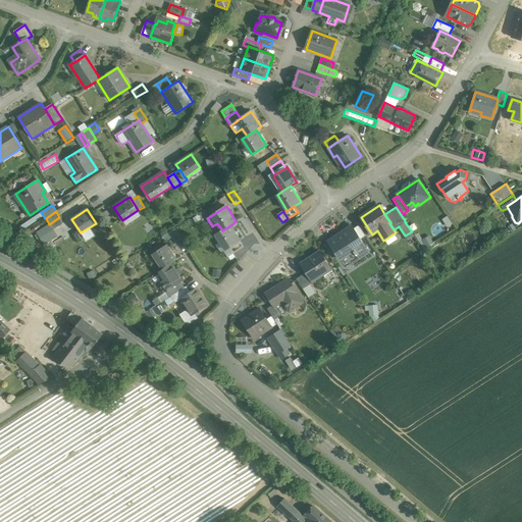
[(59,217),(49,224),(53,230),(63,223),(59,217)]
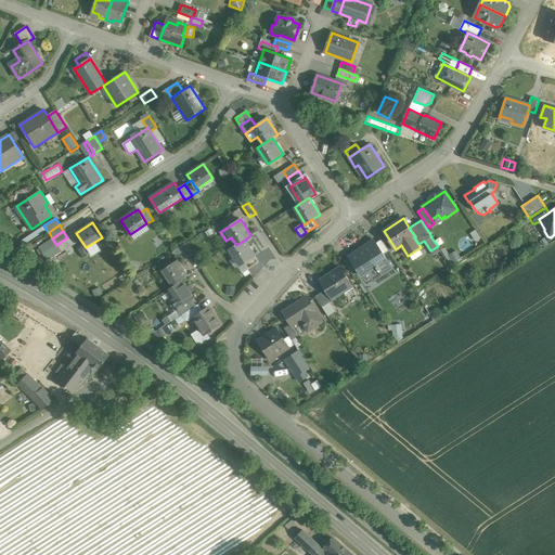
[(245,240),(236,245),(230,249),(241,266),(244,263),(255,256),(245,240)]
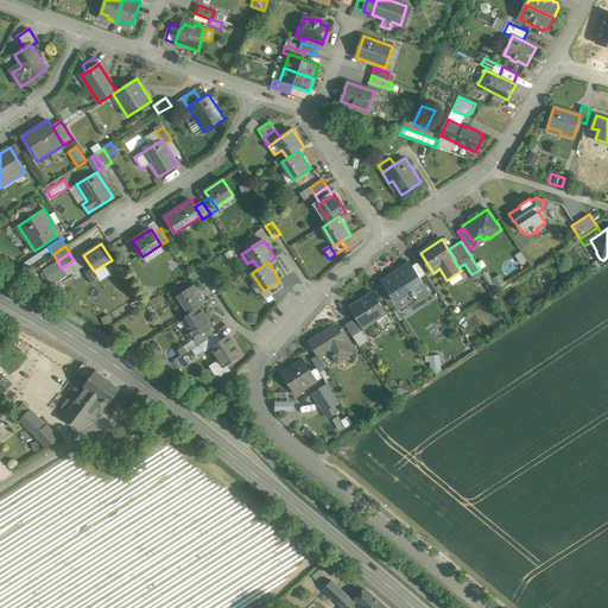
[(426,274),(418,263),(412,266),(419,277),(420,279),(426,274)]
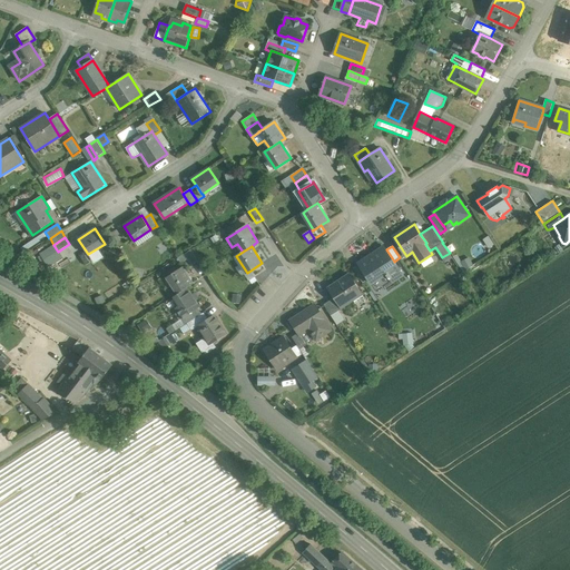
[(190,249),(184,254),(192,265),(198,261),(190,249)]
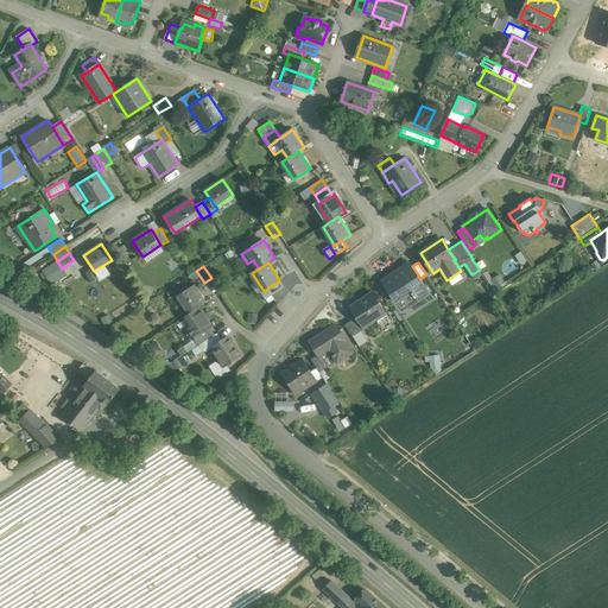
[(404,267),(382,282),(396,302),(412,291),(413,292),(412,293),(416,299),(417,298),(418,301),(430,293),(420,279),(419,277),(412,280),(404,267)]
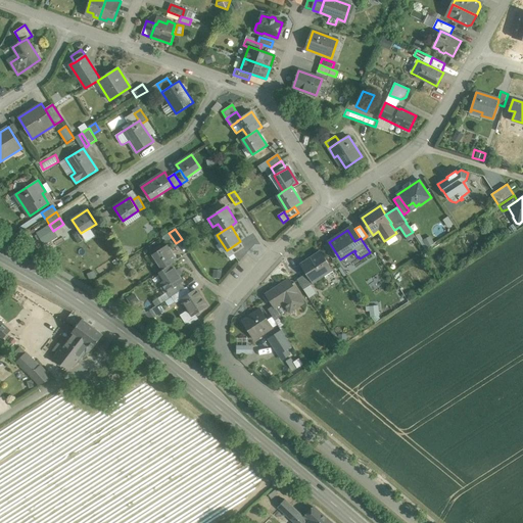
[(430,235),(420,240),(425,248),(435,243),(430,235)]
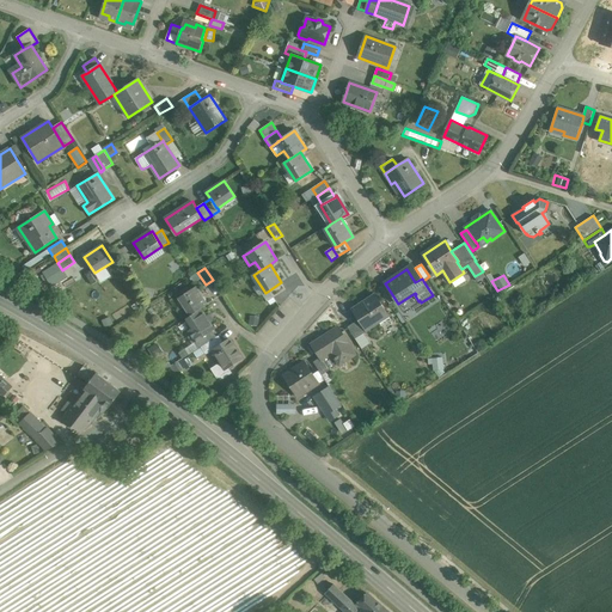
[(281,282),(269,291),(274,298),(286,289),(281,282)]
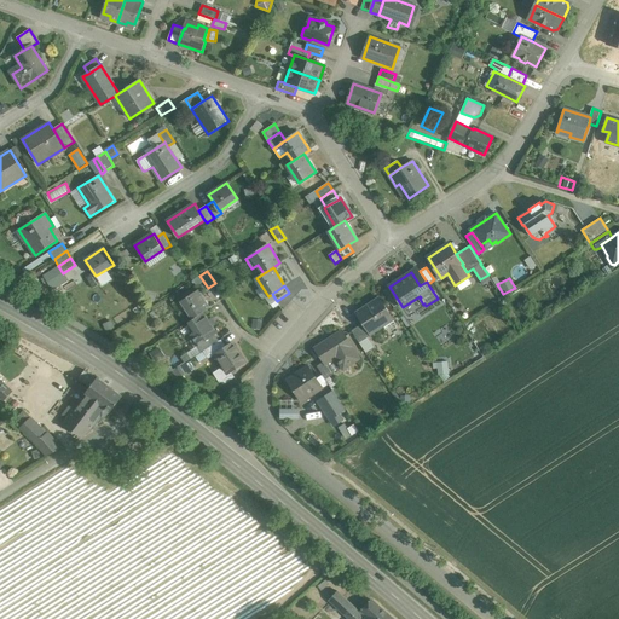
[(209,308),(198,290),(181,301),(194,319),(203,312),(209,308)]
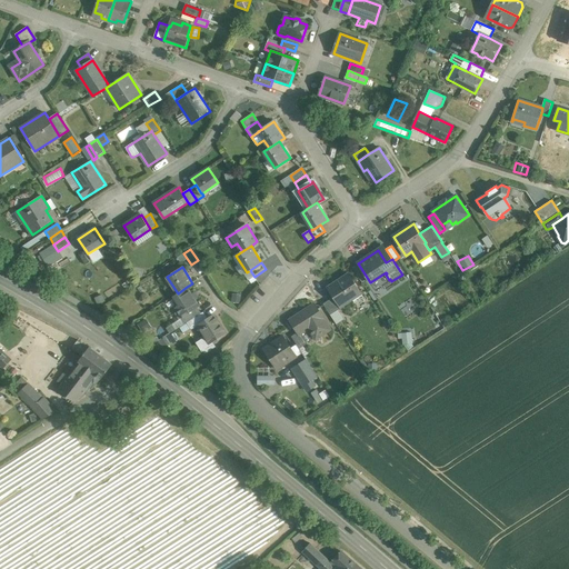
[(349,273),(328,288),(335,297),(341,308),(341,307),(362,293),(349,273)]
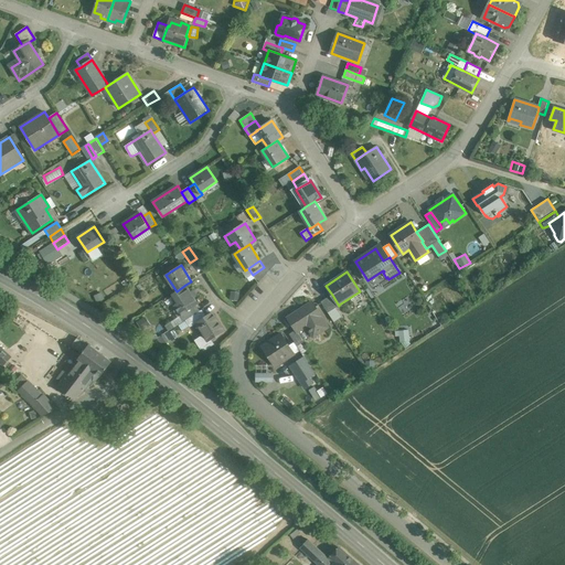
[(195,300),(185,285),(177,291),(172,295),(178,304),(174,306),(177,309),(173,311),(178,318),(180,316),(196,306),(194,301),(195,300)]
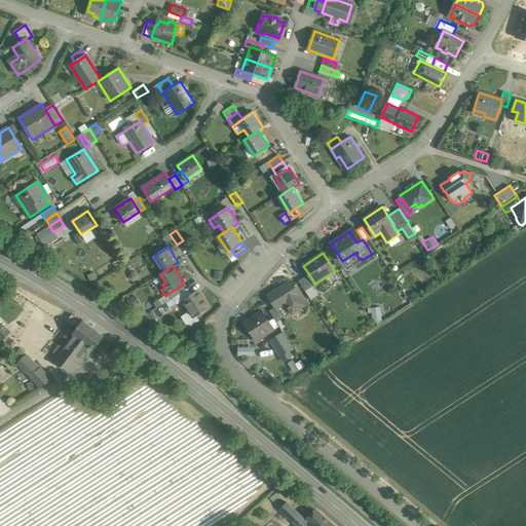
[(316,285),(315,284),(315,285),(309,274),(299,280),(306,292),(312,287),(316,285)]
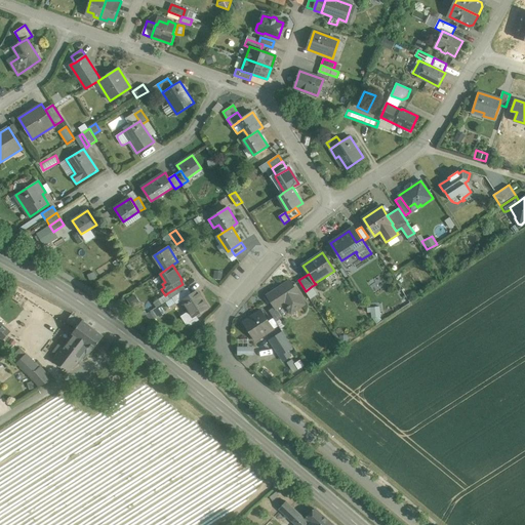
[(290,281),(268,295),(275,307),(276,309),(277,309),(285,303),(291,313),(306,305),(290,281)]
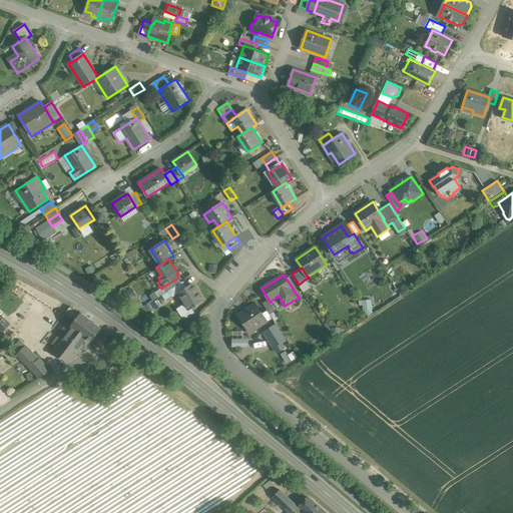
[(178,278),(163,287),(167,292),(168,291),(181,283),(178,278)]
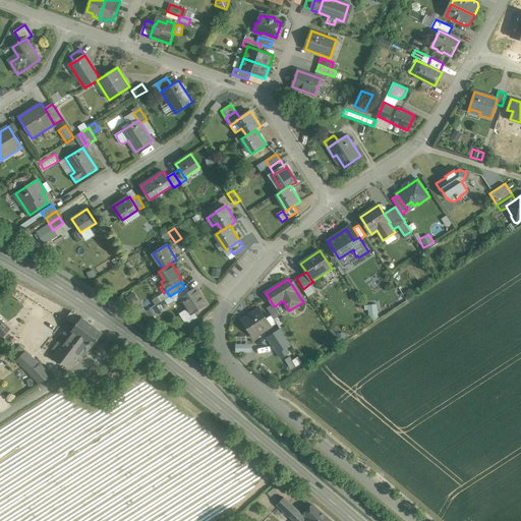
[(309,284),(303,289),(308,297),(315,293),(309,284)]
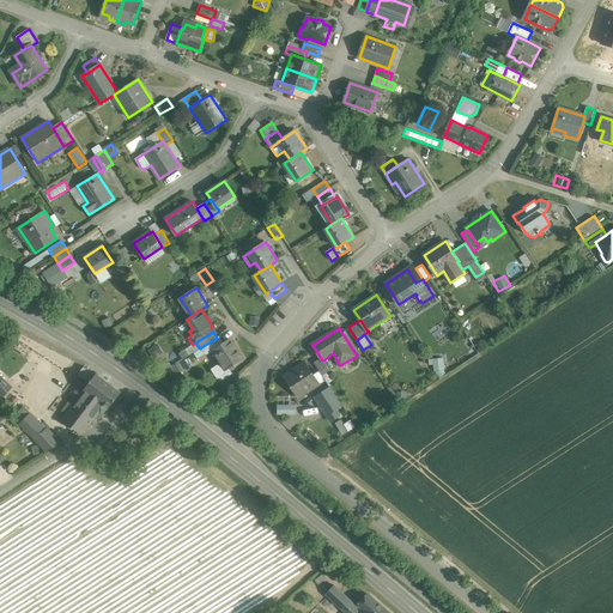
[(217,338),(201,347),(206,356),(214,351),(224,344),(219,335),(217,338)]
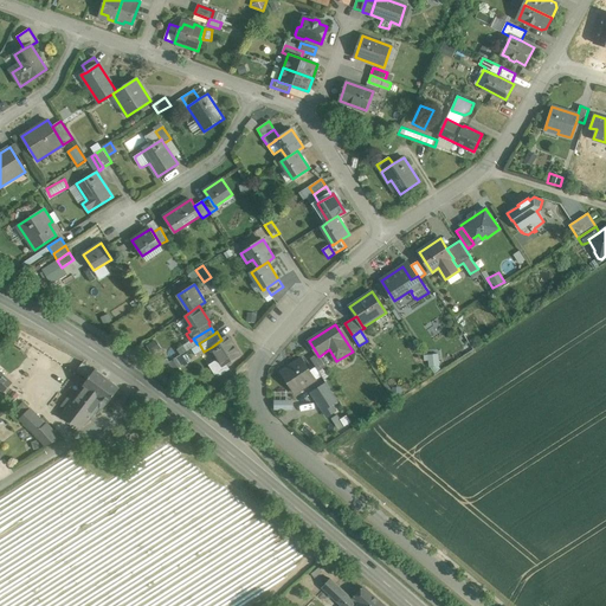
[(221,340),(212,347),(224,366),(240,355),(227,335),(221,340)]
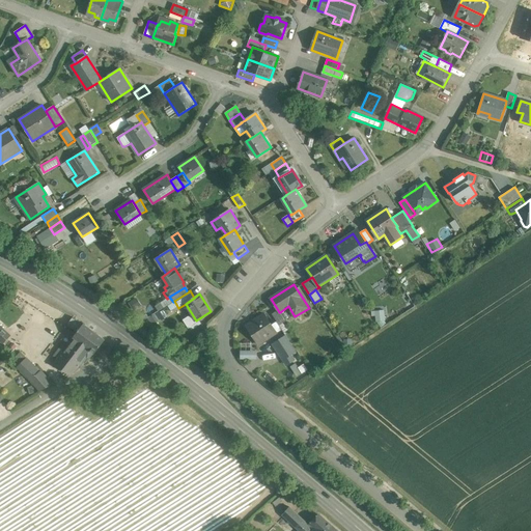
[(385,309),(374,310),(374,324),(386,323),(385,309)]
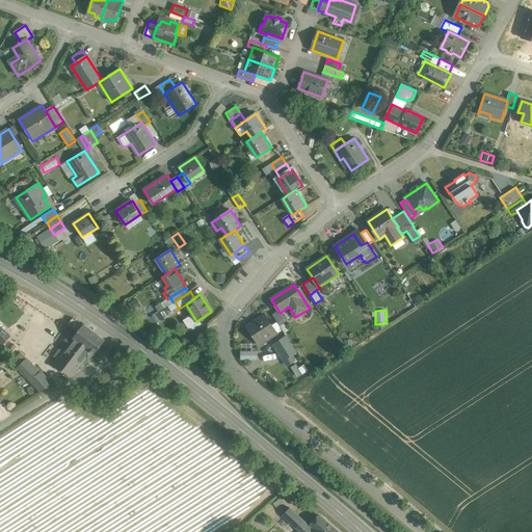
[(281,313),(280,313),(278,311),(272,315),(281,326),(287,322),(281,313)]
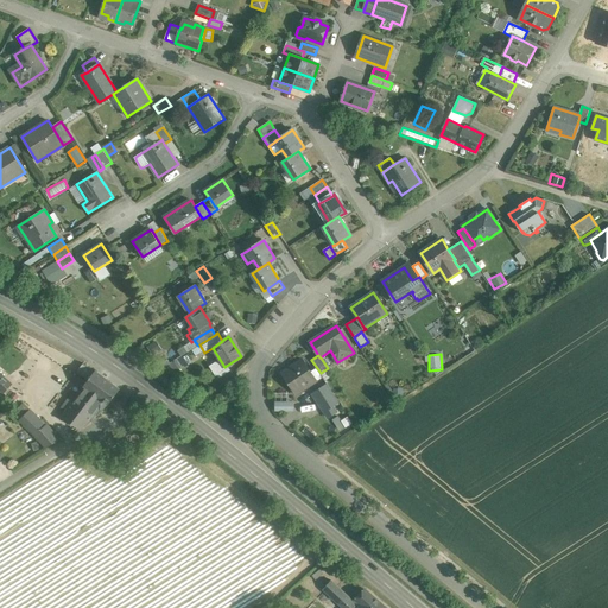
[(183,356),(171,362),(175,369),(187,363),(183,356)]
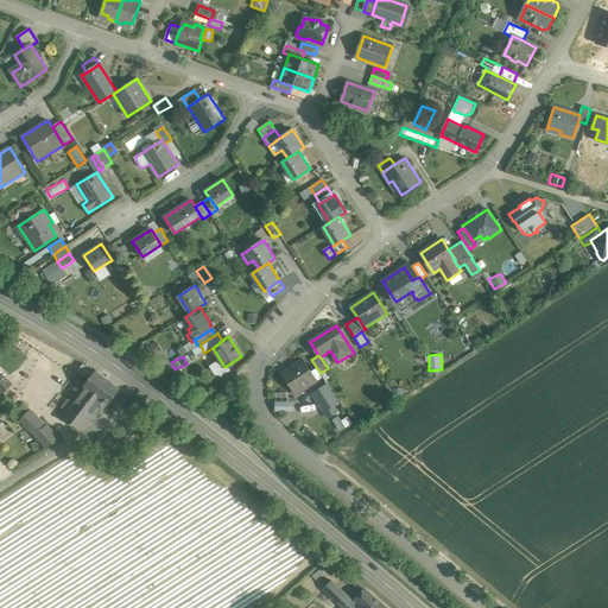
[(303,359),(282,373),(297,396),(317,381),(303,359)]
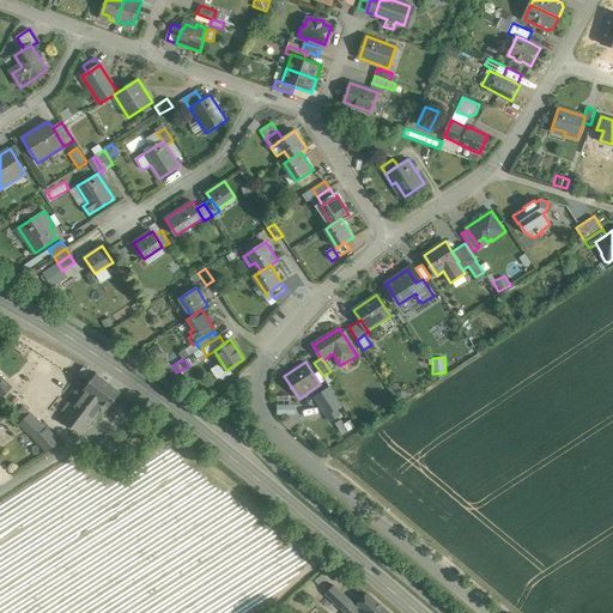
[(121,393),(97,374),(96,376),(84,366),(78,375),(90,384),(85,390),(109,408),(121,393)]
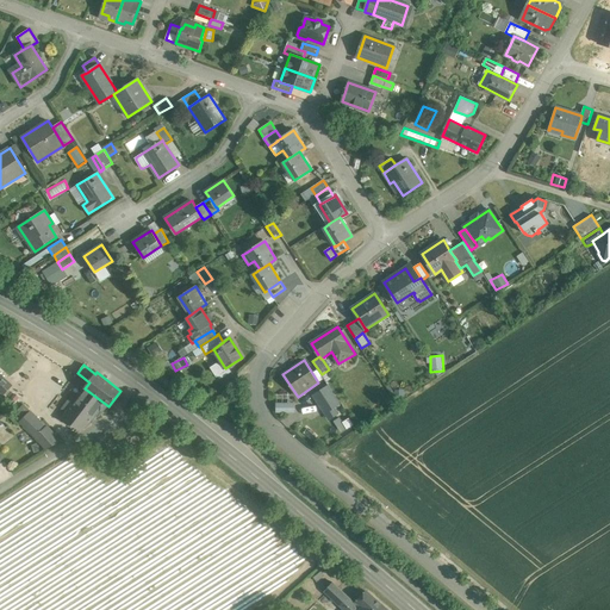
[(0,378),(0,392),(2,396),(10,387),(0,378)]
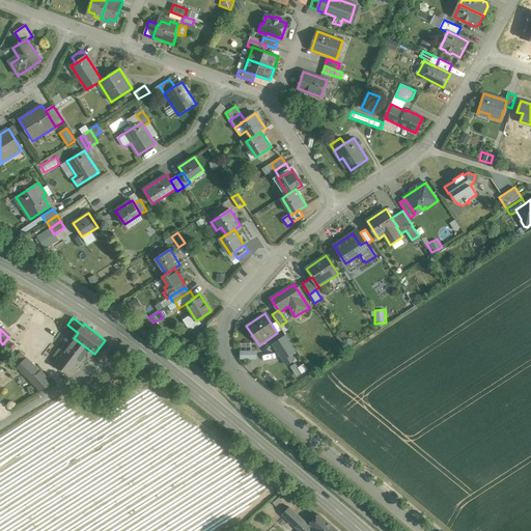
[(284,336),(276,342),(283,353),(291,346),(284,336)]
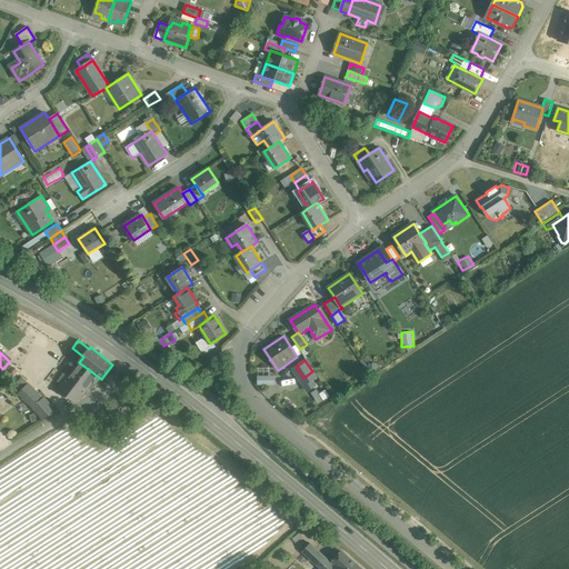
[(101,379),(79,362),(58,389),(73,401),(83,395),(90,387),(92,389),(101,379)]
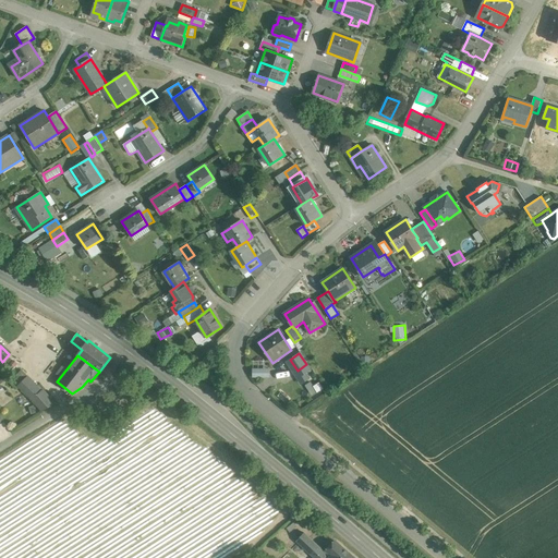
[(253,377),(270,376),(269,367),(264,367),(264,360),(252,361),(253,377)]
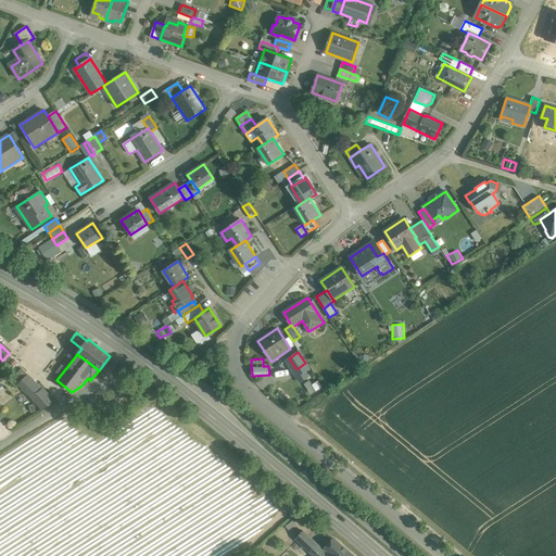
[(37,386),(21,369),(16,374),(23,380),(17,384),(32,399),(42,411),(54,403),(38,384),(37,386)]
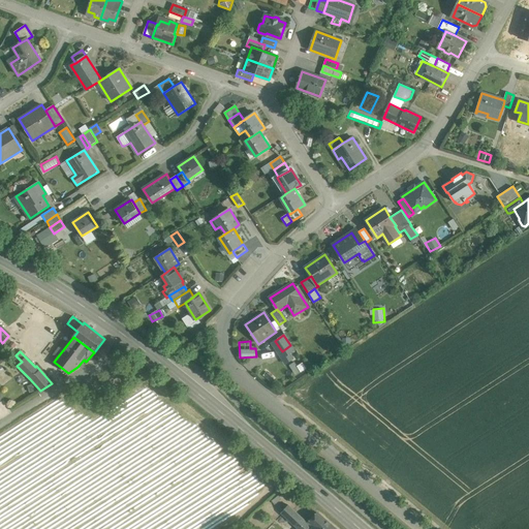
[(302,360),(289,367),(293,375),(307,368),(302,360)]
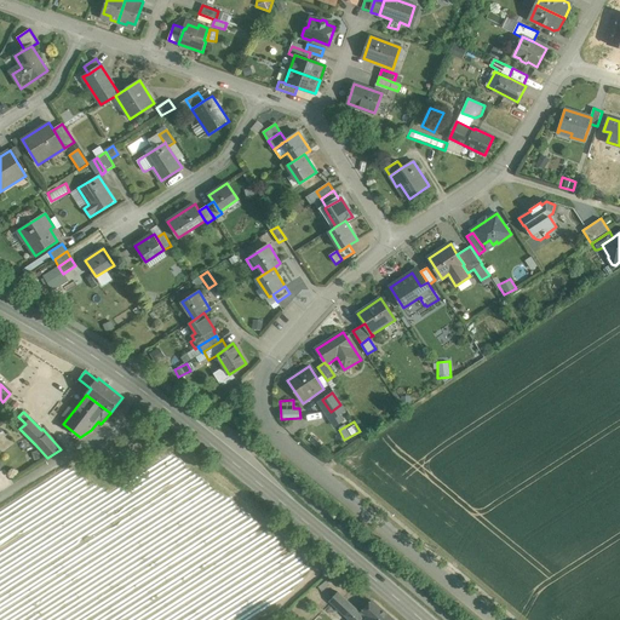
[(357,619),(363,615),(338,592),(329,601),(349,619),(357,619)]
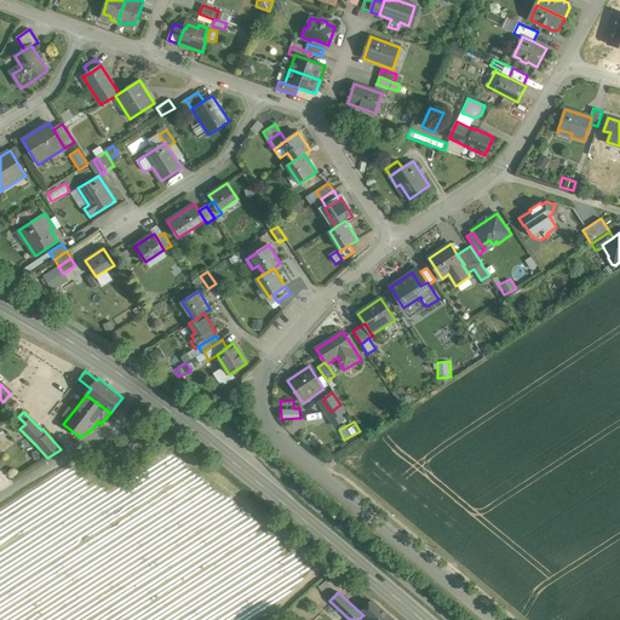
[(394,619),(372,601),(362,612),(365,614),(371,619),(394,619)]
